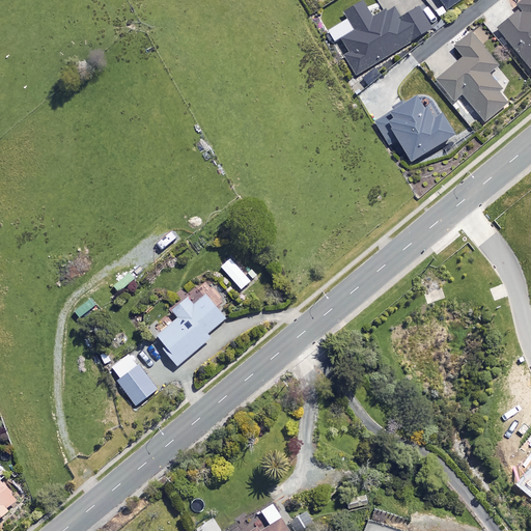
[(447,12),(445,10),(459,0),(438,0),(442,5),(435,11),(439,18),(447,12)]
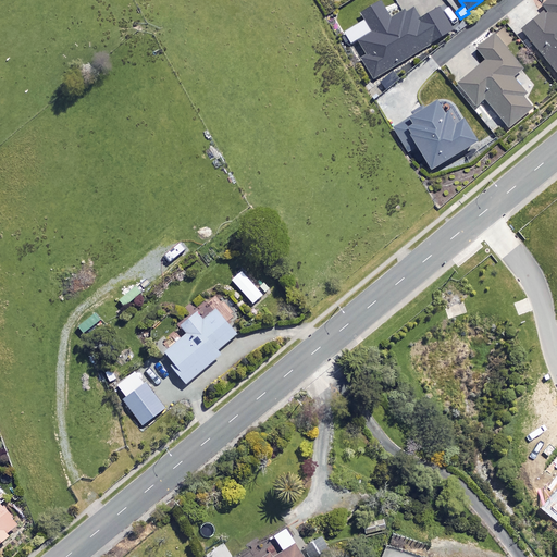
[(556,0),(546,0),(539,7),(542,11),(519,29),(556,74),(556,0)]
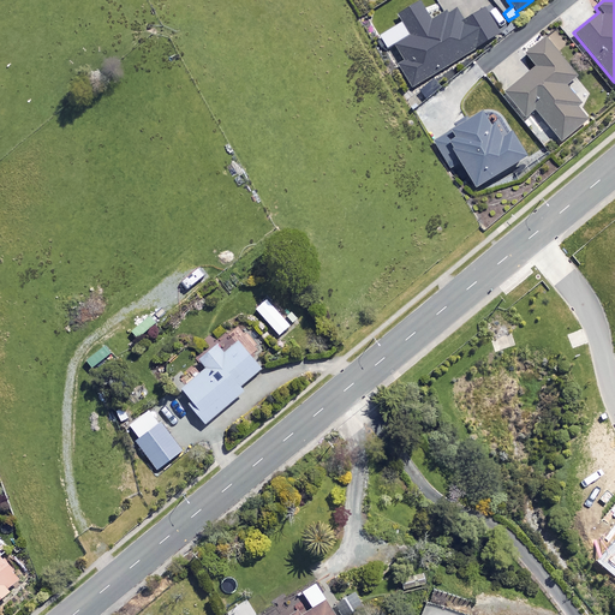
[(387,49),(392,47),(402,63),(398,66),(411,88),(502,33),(485,6),(460,21),(453,9),(430,23),(417,1),(396,13),(401,22),(378,36),(387,49)]
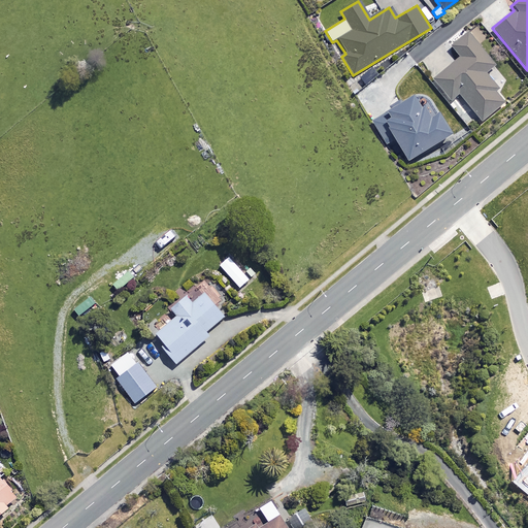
[(493,66),(466,32),(449,45),(459,58),(431,79),(449,101),(458,94),(481,122),(506,102),(483,73),(493,66)]
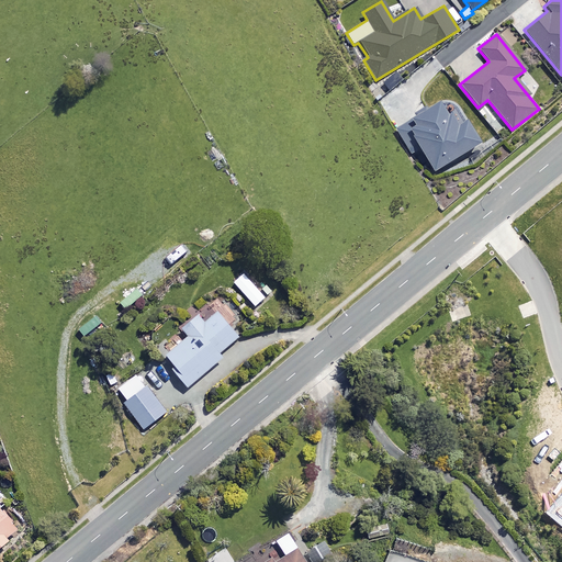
[(437,101),(408,119),(411,122),(395,131),(409,153),(418,148),(433,172),(478,144),(457,110),(447,116),(437,101)]
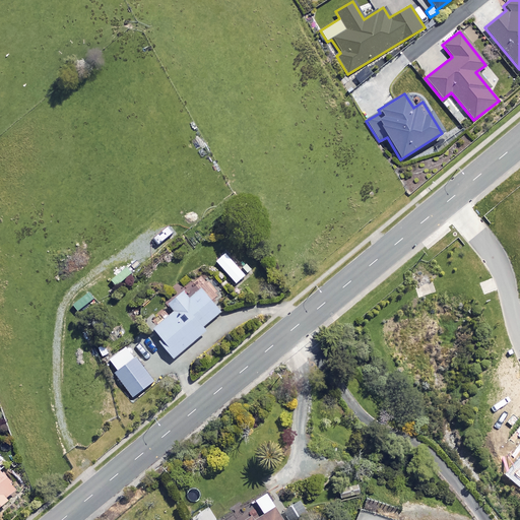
[(218,311),(198,287),(187,298),(181,290),(166,304),(172,311),(151,328),(160,338),(157,341),(172,359),(203,331),(200,327),(218,311)]
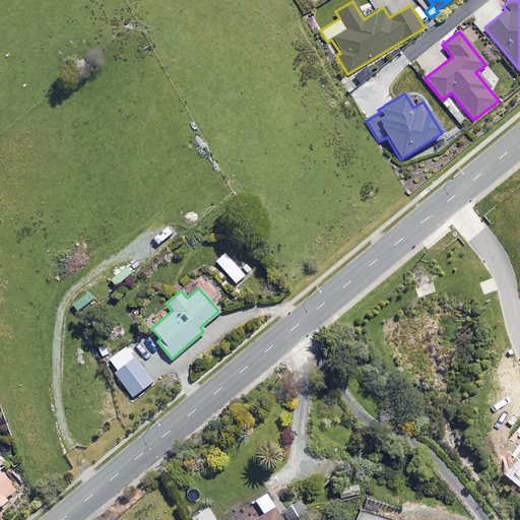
[(153,380),(124,345),(108,360),(117,371),(113,374),(133,397),(153,380)]
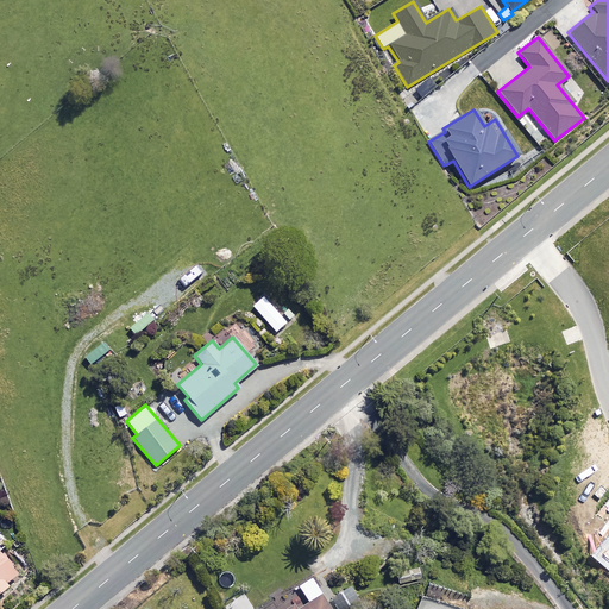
[(124,460),(119,453),(98,465),(102,473),(124,460)]
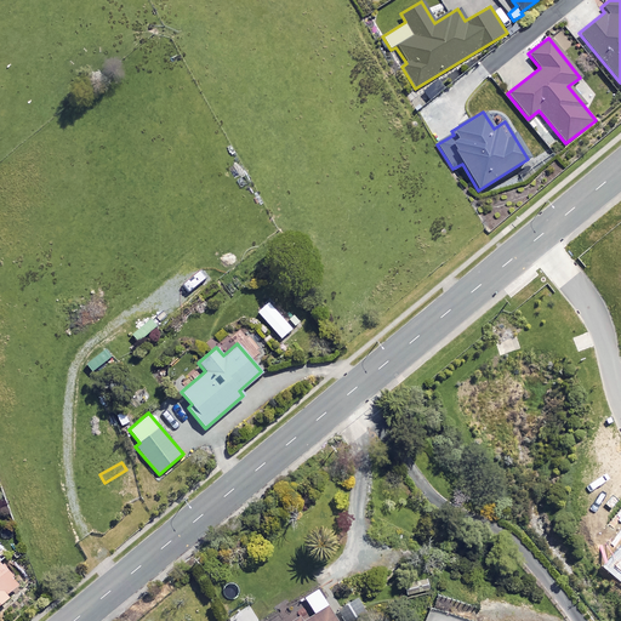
[(0,604),(9,597),(7,596),(21,585),(0,560),(0,559),(6,554),(0,546),(0,604)]
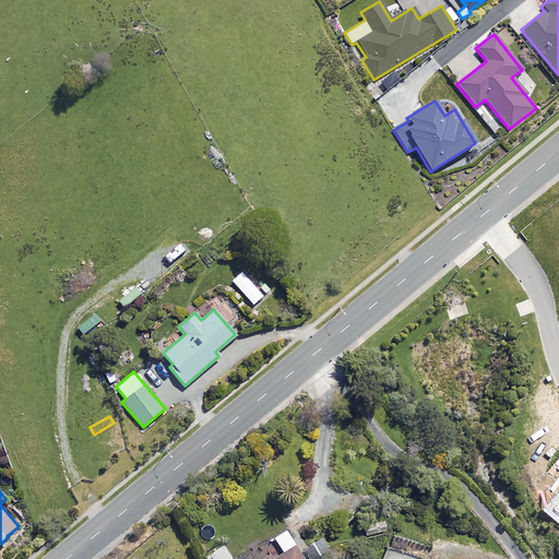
[(363,522),(367,536),(387,530),(383,515),(363,522)]
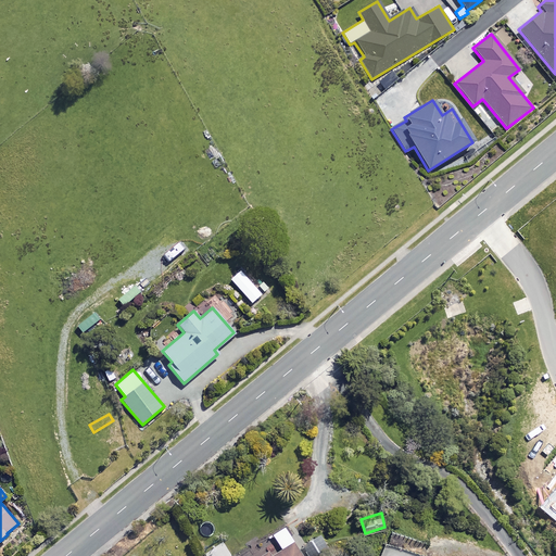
[(302,555),(287,530),(243,555),(302,555)]
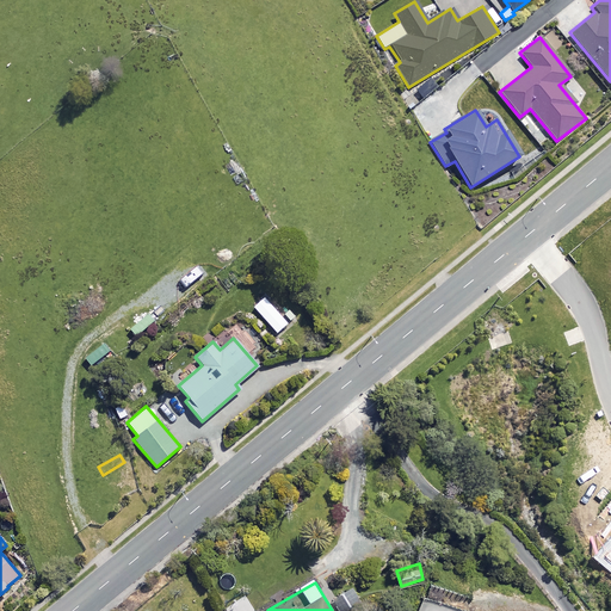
[(469,596),(430,582),(426,596),(464,609),(469,596)]
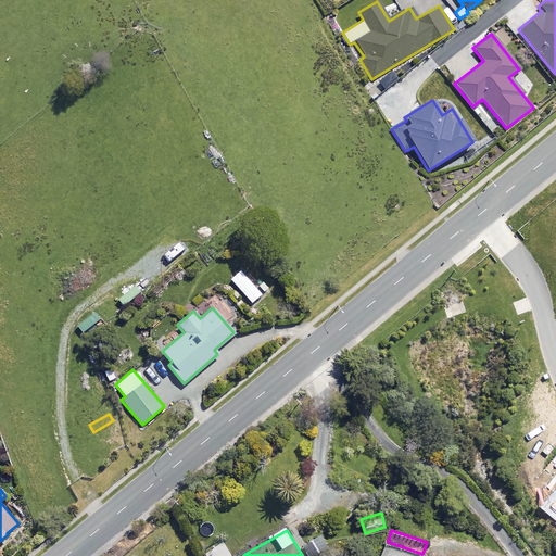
[(320,533),(307,542),(314,552),(327,544),(320,533)]
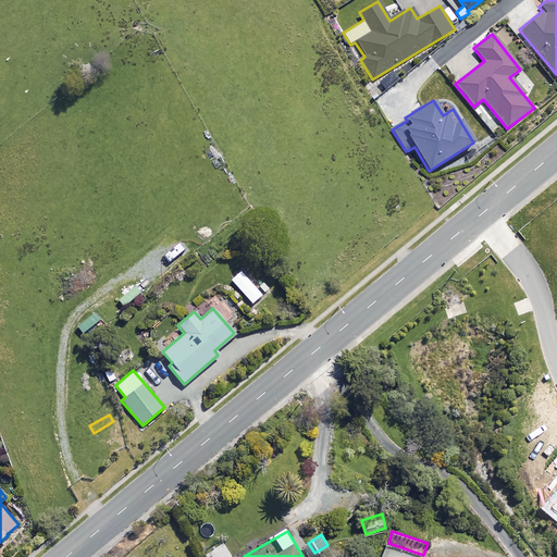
[(375,556),(376,548),(358,546),(357,556),(375,556)]
